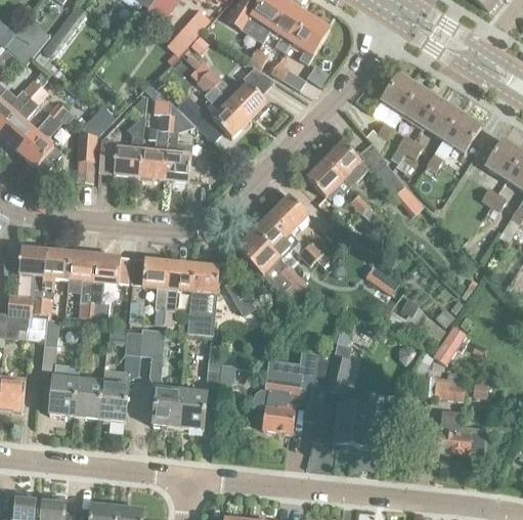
[(134,0),(146,8),(154,0),(134,0)]
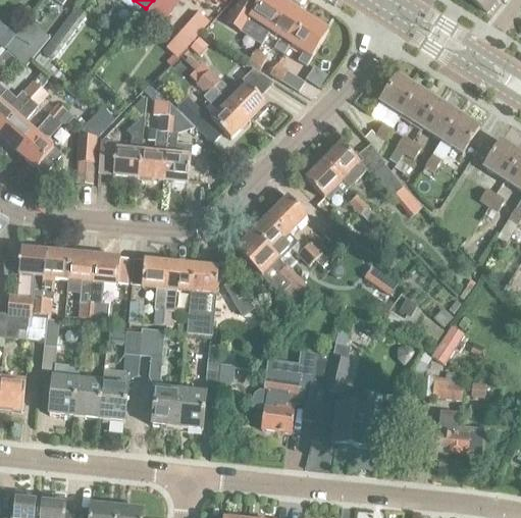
[(153,0),(146,8),(146,9),(163,21),(177,0),(153,0)]
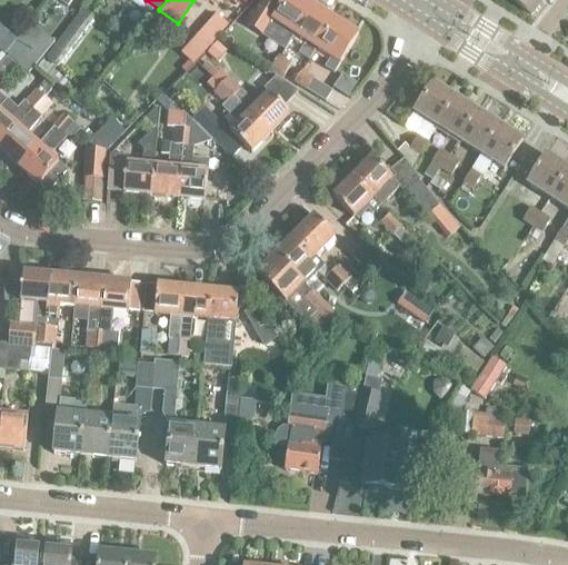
[(260,0),(246,23),(260,33),(265,27),(287,41),(292,33),(295,31),(312,2),(308,0),(260,0)]
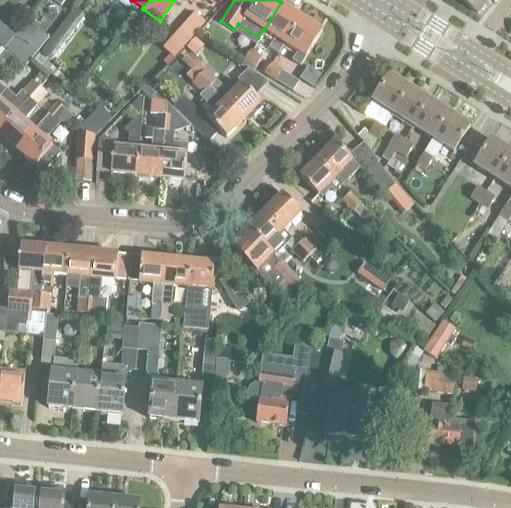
[(463,0),(477,10),(484,0),(463,0)]
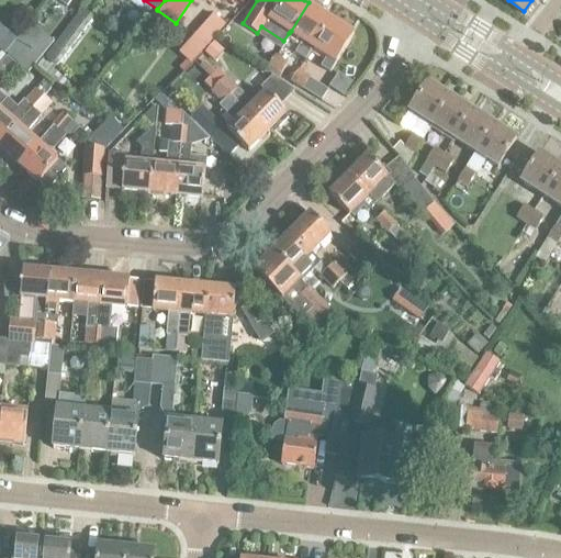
[(291,31),(289,33),(301,41),(295,49),(305,57),(312,47),(332,18),(309,2),(291,31)]
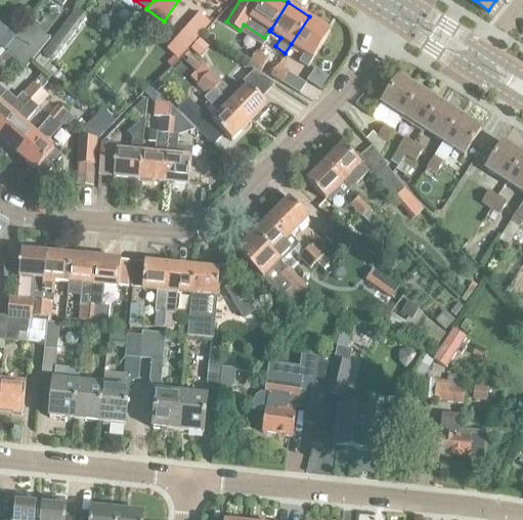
[(86,13),(75,5),(41,50),(52,58),(86,13)]
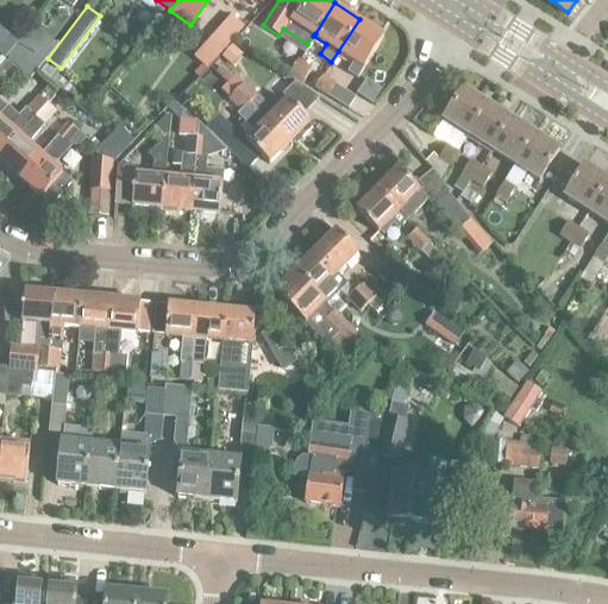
[(231,12),(193,55),(201,62),(207,67),(218,55),(244,24),(231,12)]
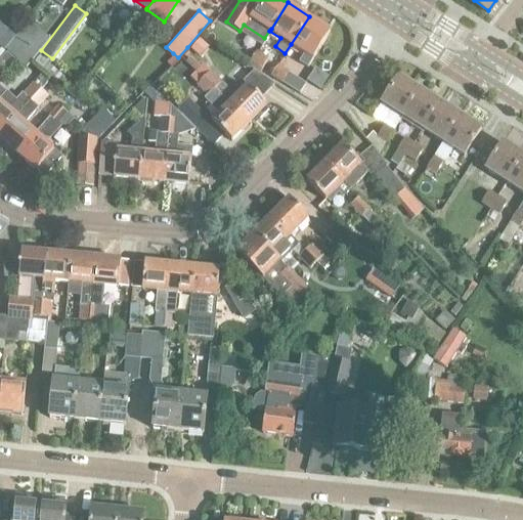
[(309,16),(291,44),(303,52),(299,59),(307,65),(313,55),(330,30),(309,16)]
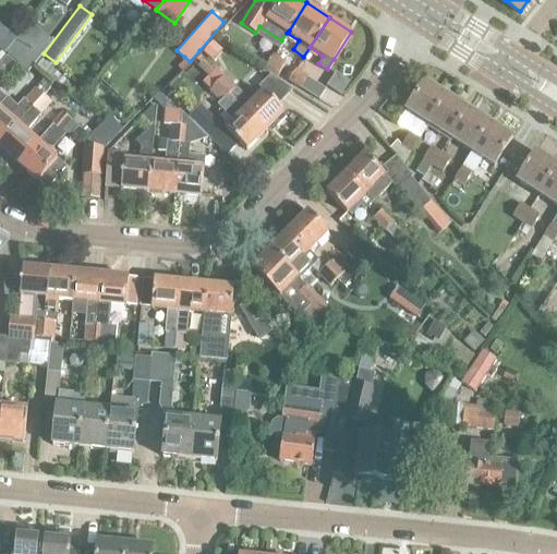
[(27,70),(53,39),(31,21),(4,51),(27,70)]
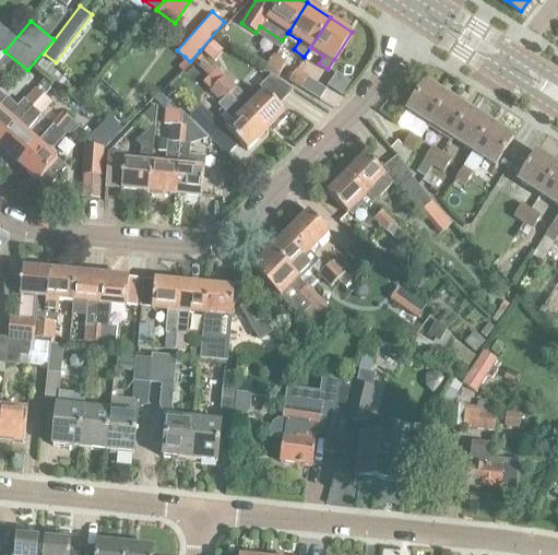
[(0,47),(3,50),(12,40),(0,30),(0,47)]
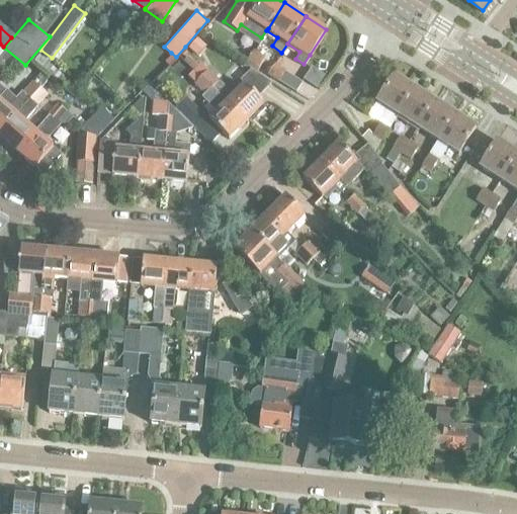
[(197,36),(188,46),(197,54),(205,45),(197,36)]
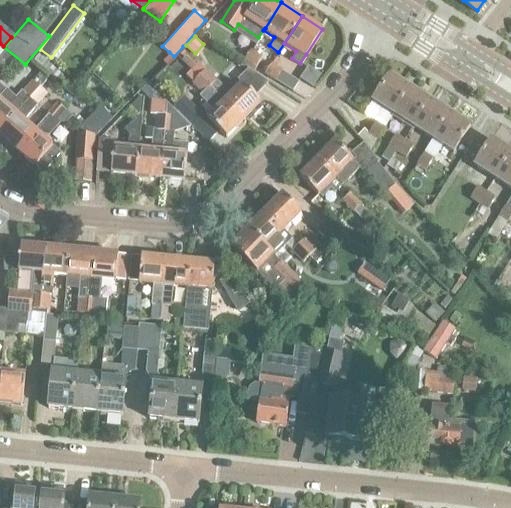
[(251,47),(244,59),(255,66),(262,54),(251,47)]
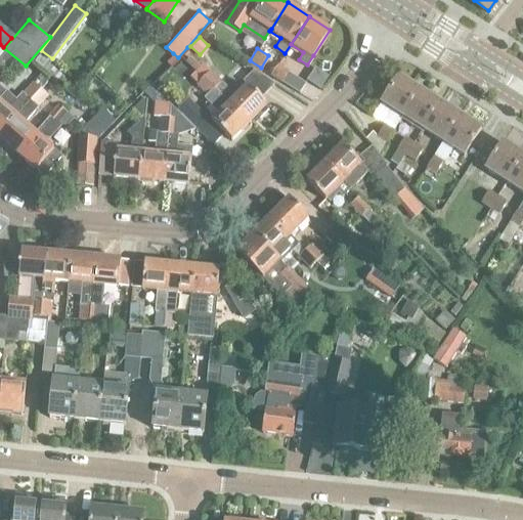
[(0,75),(15,58),(6,50),(0,56),(0,75)]
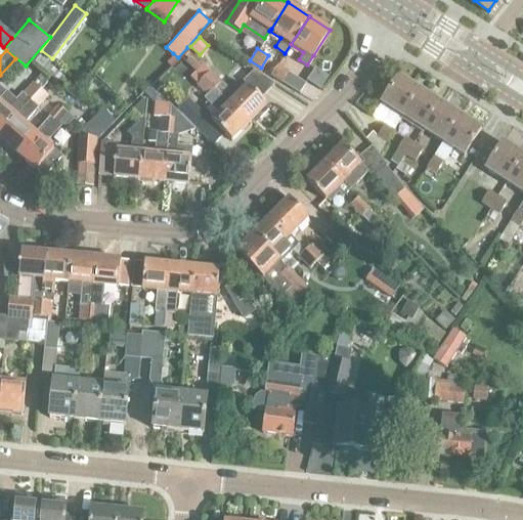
[(38,52),(33,59),(58,82),(64,75),(38,52)]
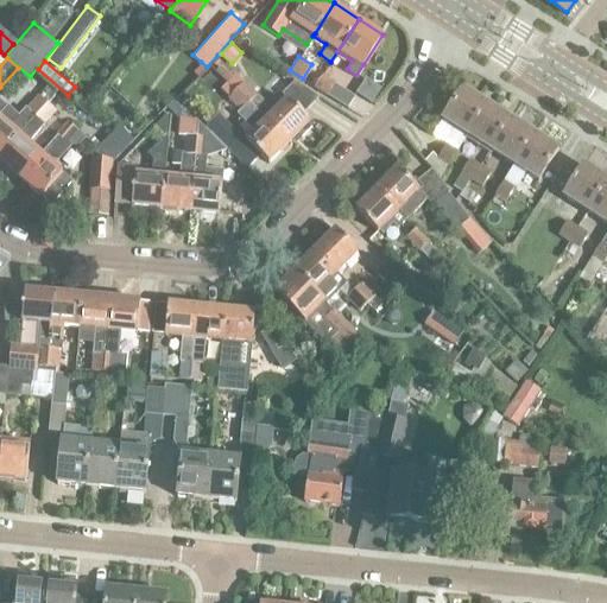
[(235,71),(232,75),(227,80),(235,88),(235,87),(244,80),(235,71)]
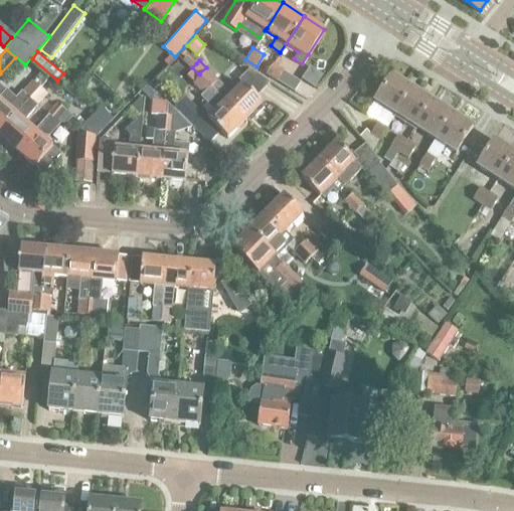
[(284,67),(274,60),(273,60),(266,72),(277,79),(277,78),(284,68),(284,67)]
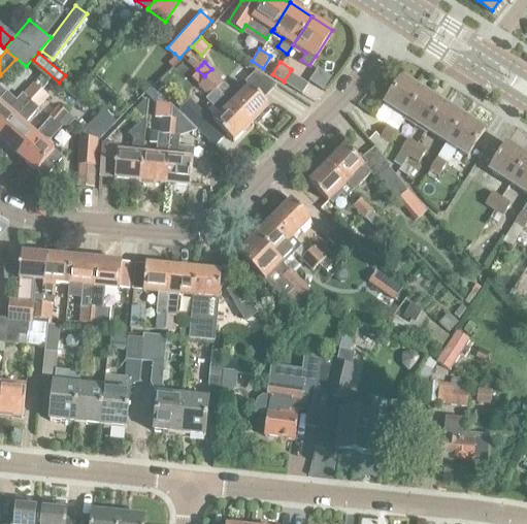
[(198,83),(204,76),(197,69),(196,68),(191,74),(198,83)]
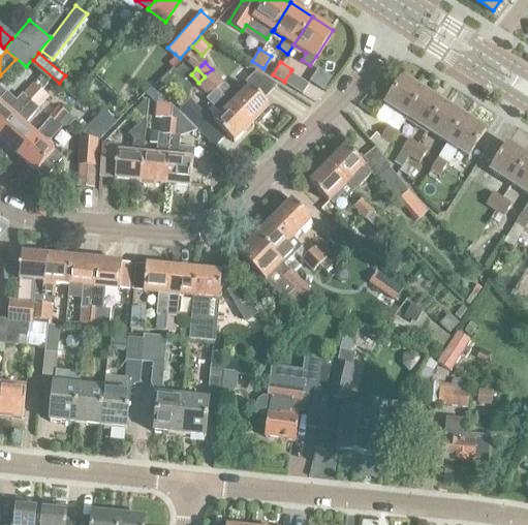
[(217,88),(224,81),(212,68),(205,75),(217,88)]
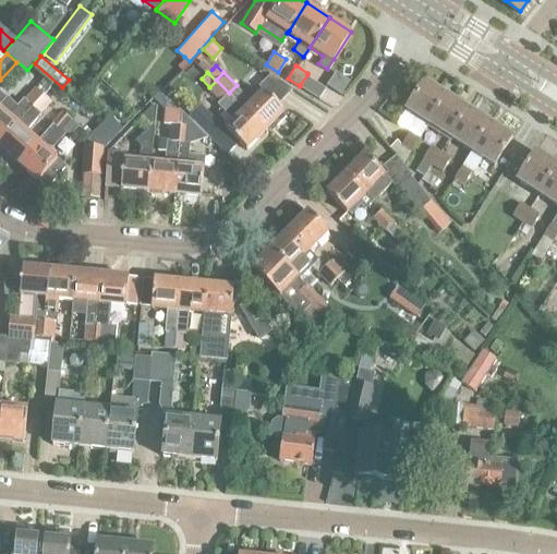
[(292,87),(270,73),(258,84),(264,89),(277,104),(292,87)]
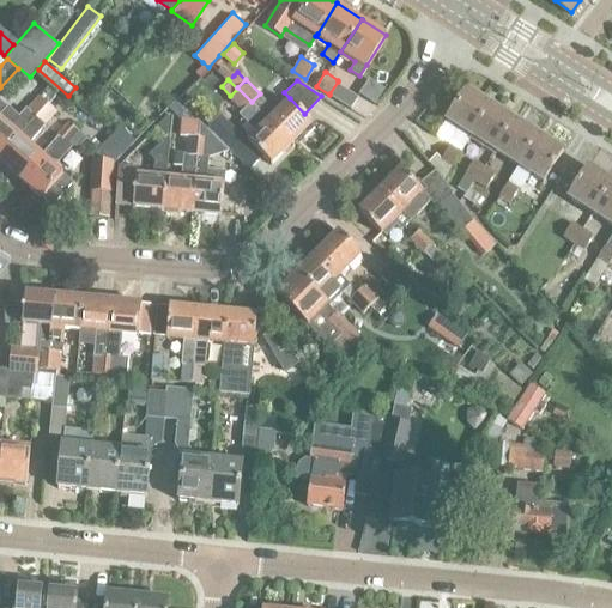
[(357,95),(338,81),(329,93),(350,105),(357,95)]
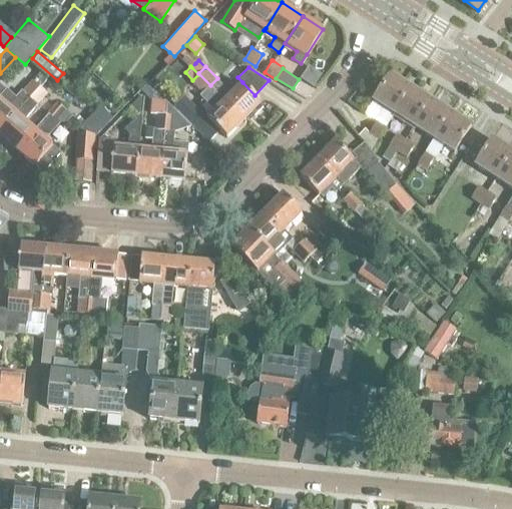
[(40,69),(32,78),(39,85),(47,76),(40,69)]
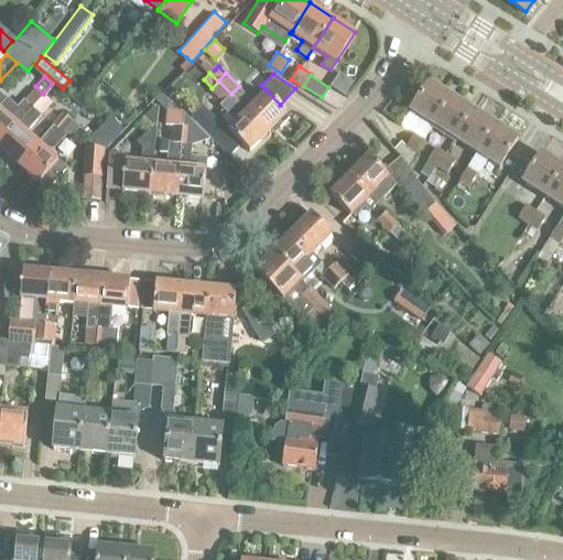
[(432,122),(451,94),(429,79),(410,108),(432,122)]
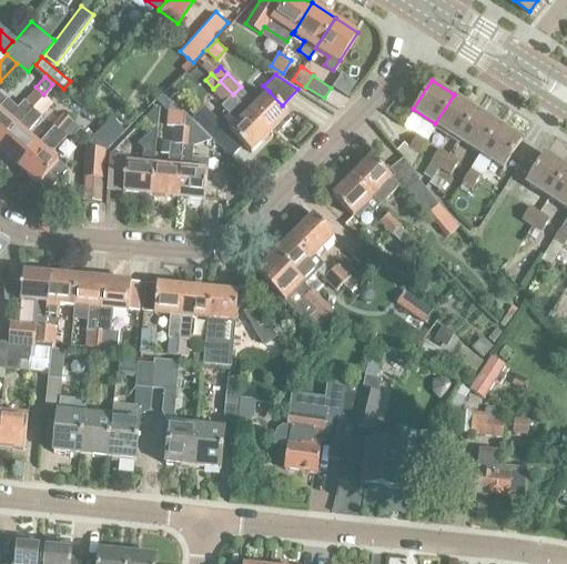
[(220,81),(220,82),(213,89),(212,89),(225,102),(225,101),(233,94),(220,81)]
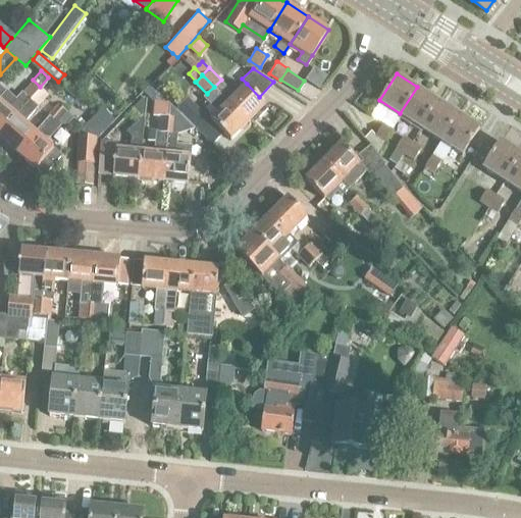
[(71,79),(64,87),(72,94),(80,86),(71,79)]
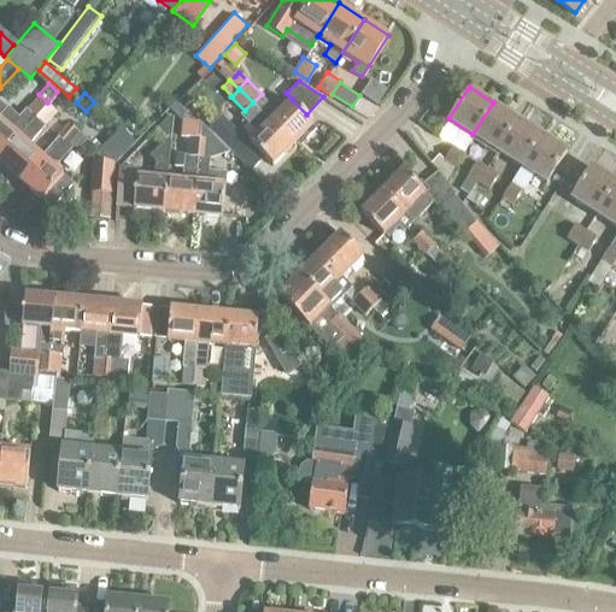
[(39,94),(27,107),(35,116),(47,103),(39,94)]
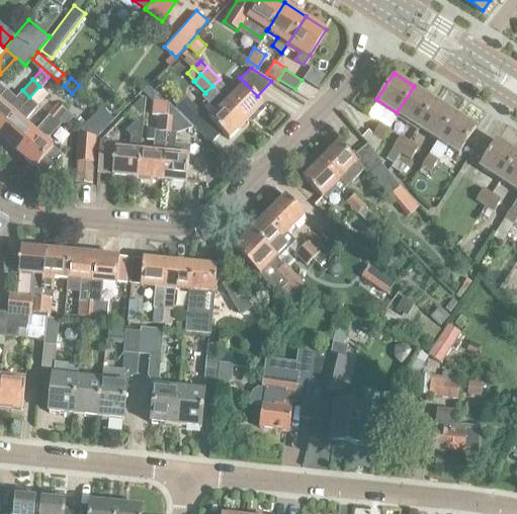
[(220,79),(212,86),(226,99),(227,100),(245,118),(248,116),(253,110),(257,114),(266,105),(262,102),(263,101),(257,96),(245,83),(234,93),(220,79)]
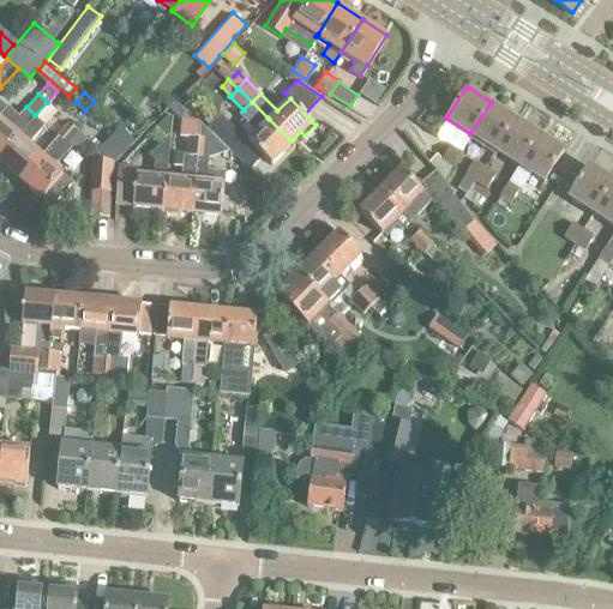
[(349,124),(355,114),(324,94),(318,103),(349,124)]
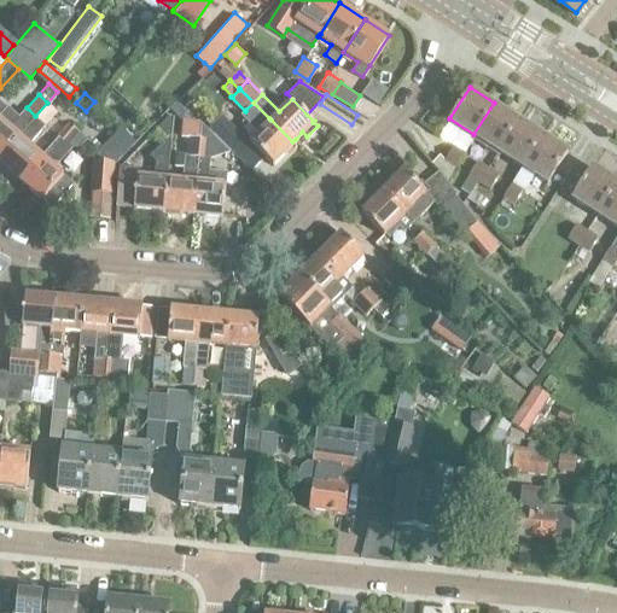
[(47,103),(35,116),(45,123),(56,111),(47,103)]
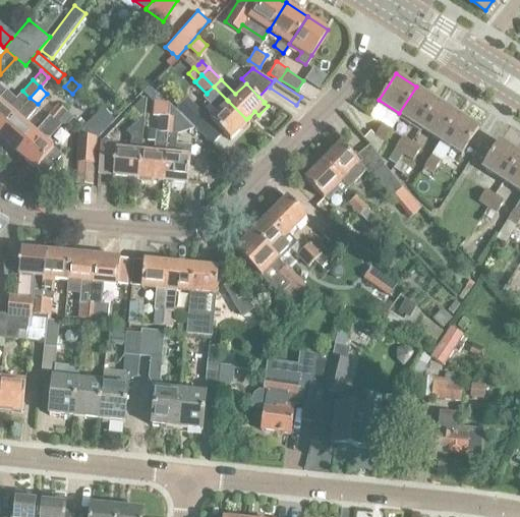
[(207,94),(203,97),(215,108),(221,109),(211,119),(215,123),(223,131),(229,137),(246,119),(228,101),(227,100),(214,87),(207,93),(207,94)]
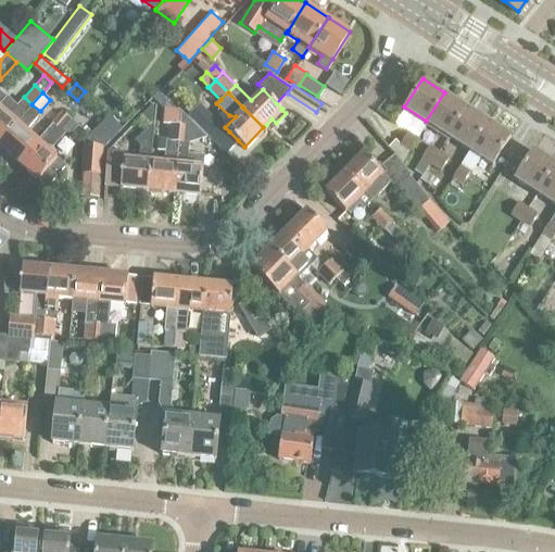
[(444,92),(426,121),(448,135),(466,105),(444,92)]
